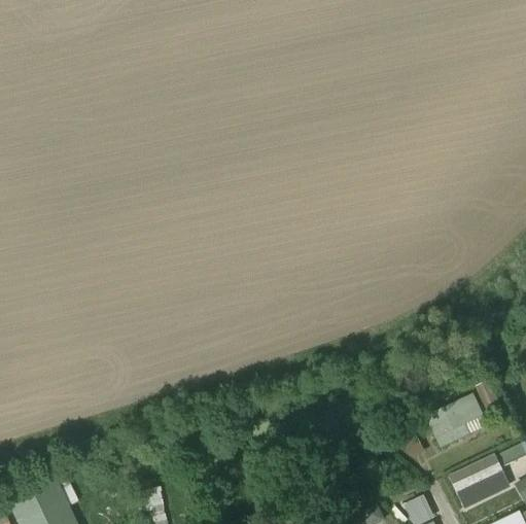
[(500,404),(488,379),(475,386),(486,411),(500,404)]
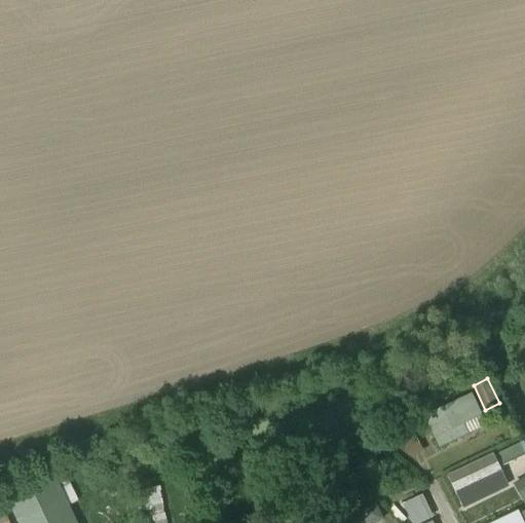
[(482,413),(472,391),(424,414),(440,446),(469,432),(463,422),(482,413)]
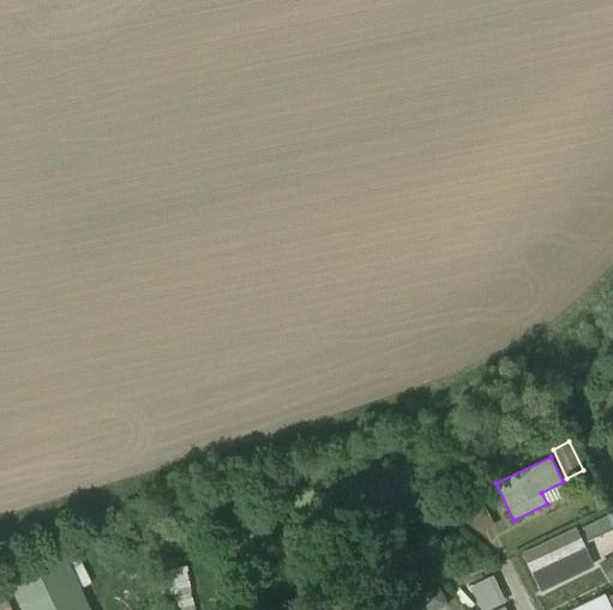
[(494,525),(484,505),(470,511),(481,531),(494,525)]
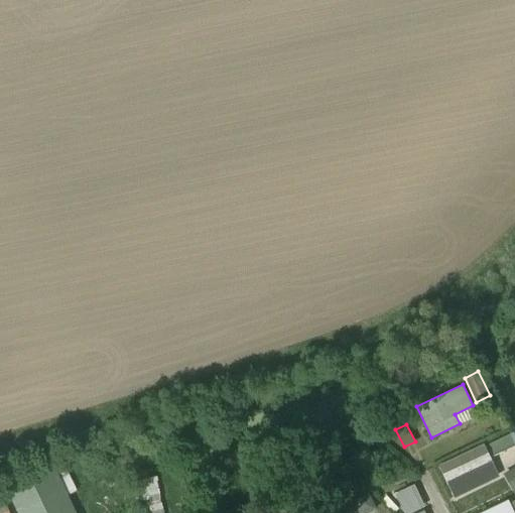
[(502,433),(493,437),(501,453),(509,449),(502,433)]
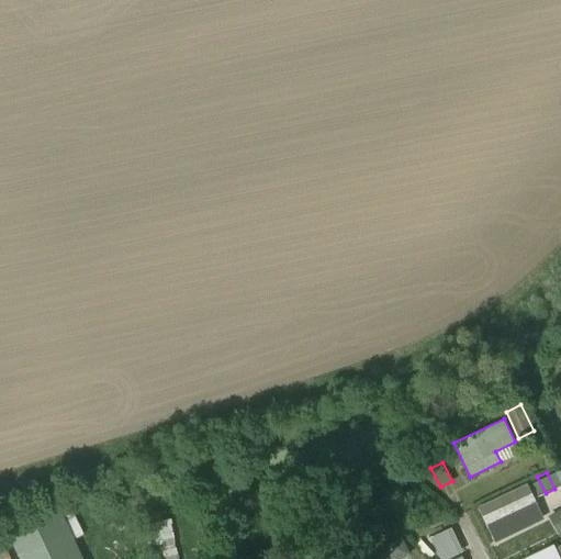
[(542,516),(527,484),(479,506),(494,539),(542,516)]
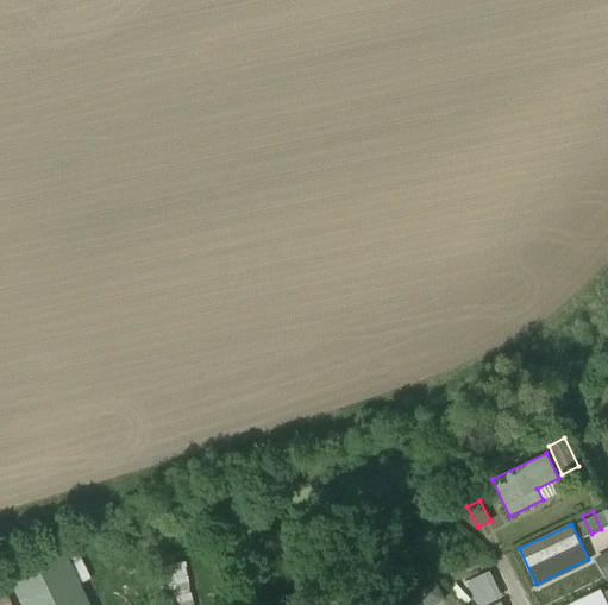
[(607,550),(596,558),(607,579),(607,550)]
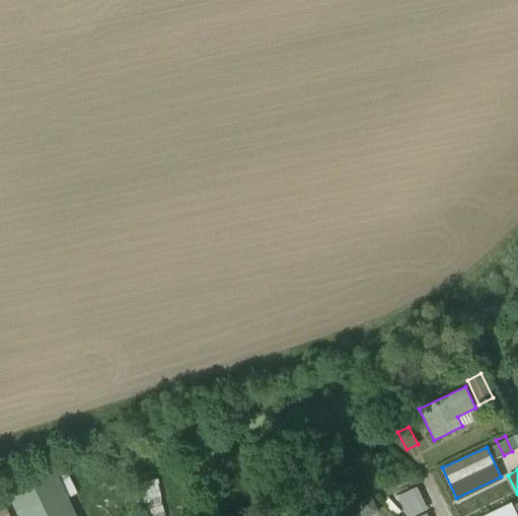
[(166,515),(165,493),(142,495),(143,515),(166,515)]
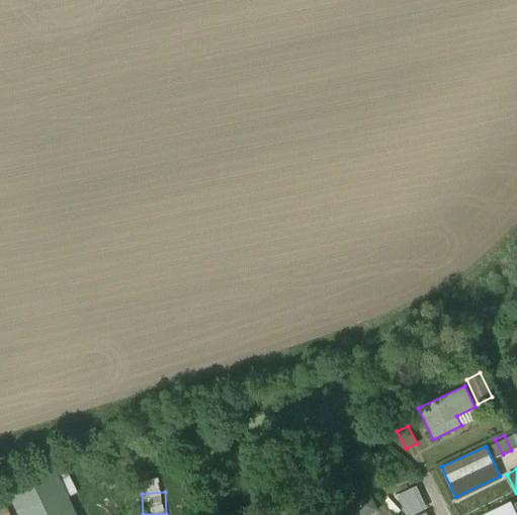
[(375,508),(369,497),(358,503),(364,514),(375,508)]
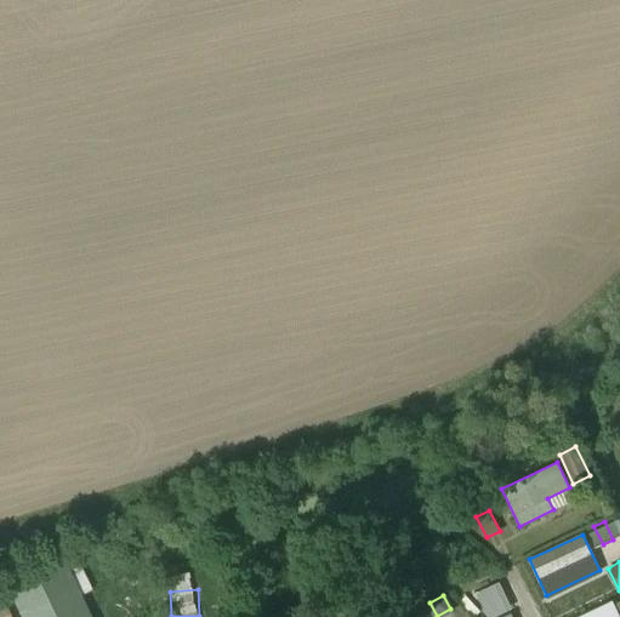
[(494,616),(510,610),(504,595),(483,606),(488,616),(494,616)]
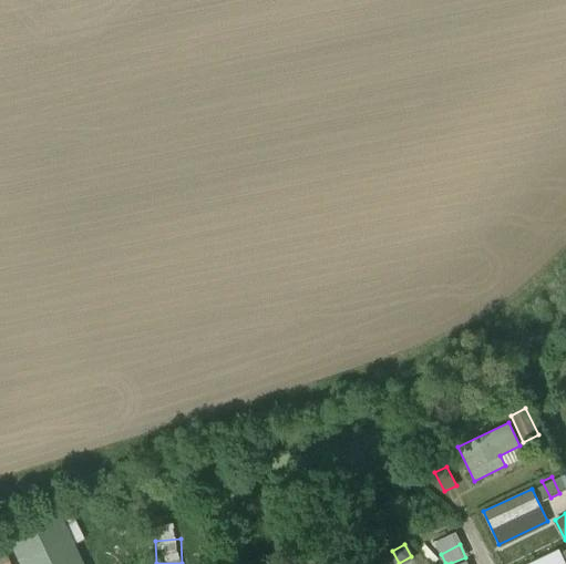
[(564,563),(565,563),(558,549),(525,563),(564,563)]
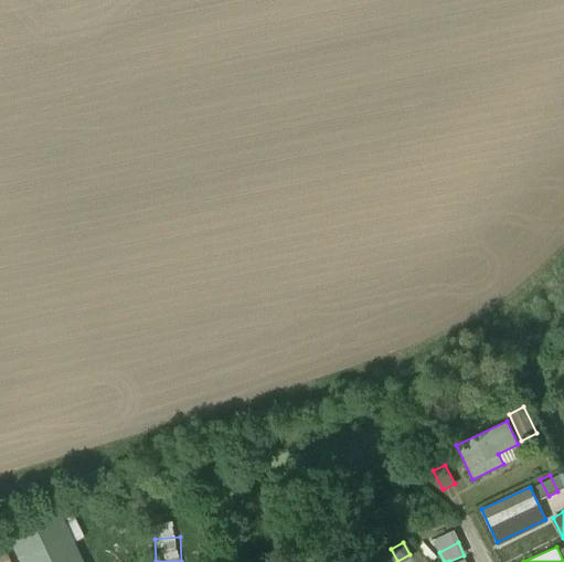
[(40,561),(34,548),(17,555),(19,561),(40,561)]
